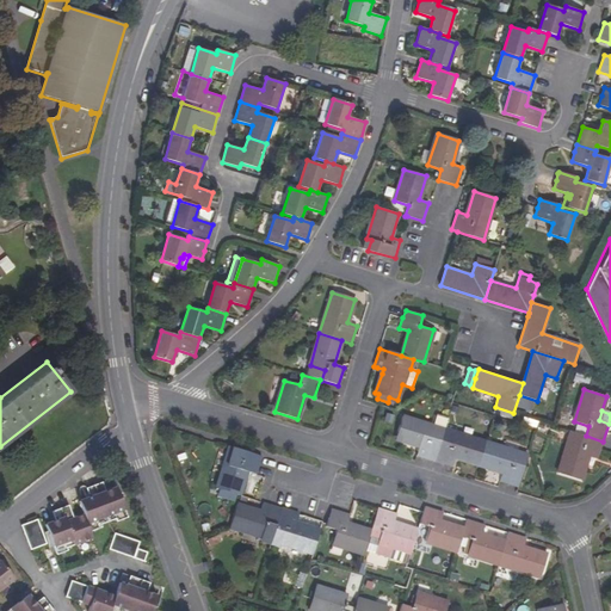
[(417,456),(434,462),(443,436),(444,431),(402,418),(395,438),(420,446),(417,456)]
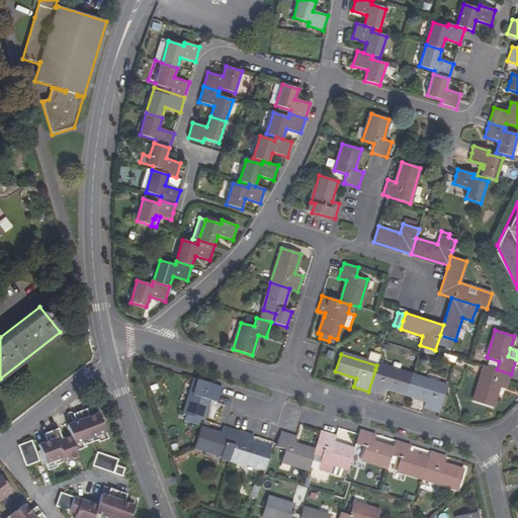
[(497,369),(485,366),(473,401),(492,407),(498,386),(506,390),(511,374),(497,369)]
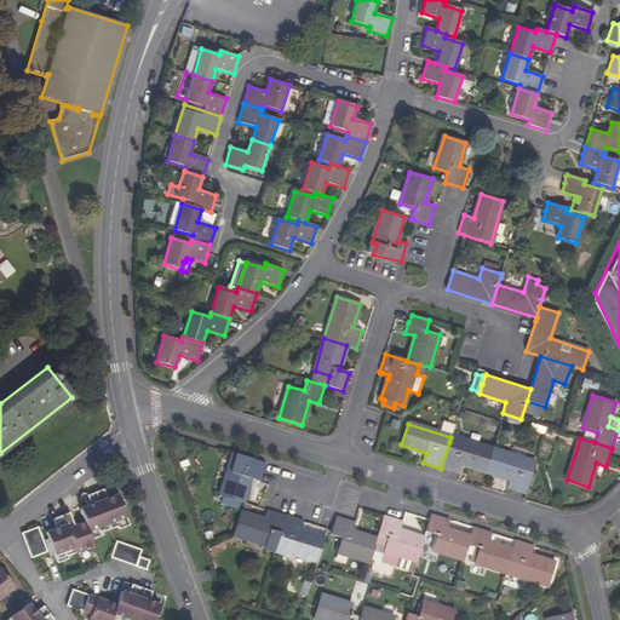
[(461,440),(459,446),(449,442),(441,469),(459,475),(461,464),(486,471),(493,449),(461,440)]
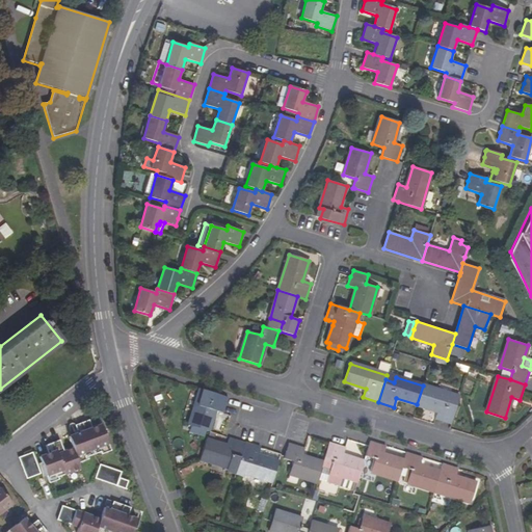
[(451,425),(459,397),(423,386),(417,404),(437,410),(435,419),(451,425)]
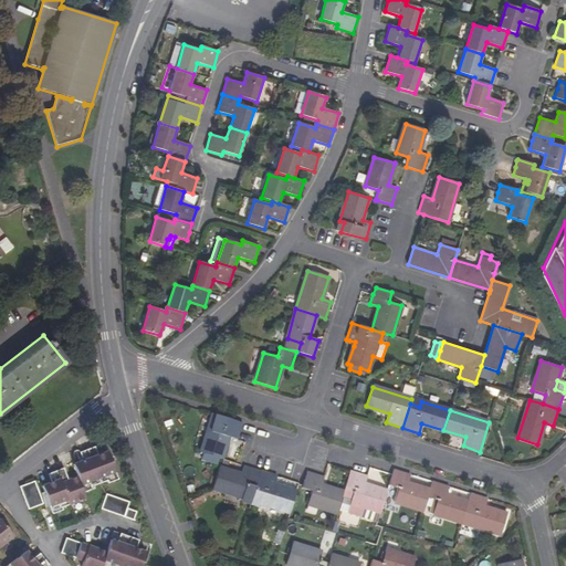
[(218,464),(219,458),(222,459),(229,437),(237,439),(242,423),(213,413),(201,452),(203,453),(201,459),(218,464)]
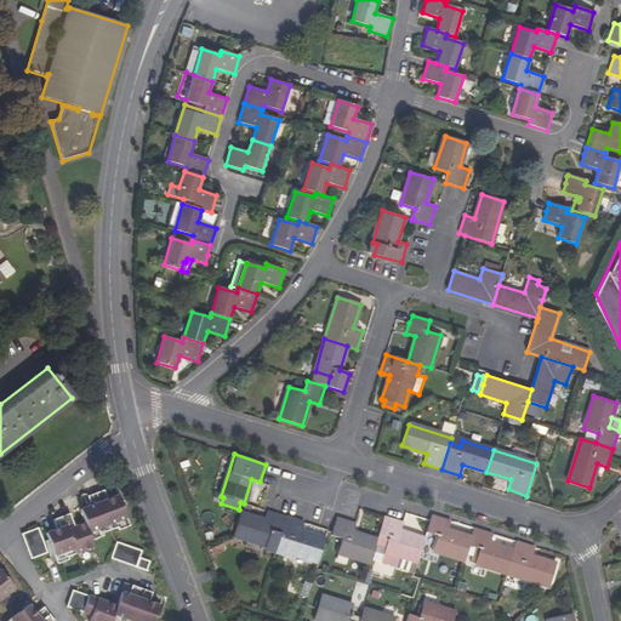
[(81,510),(86,524),(92,540),(103,536),(102,534),(118,528),(119,530),(130,527),(119,495),(108,499),(104,490),(87,496),(91,506),(81,510)]
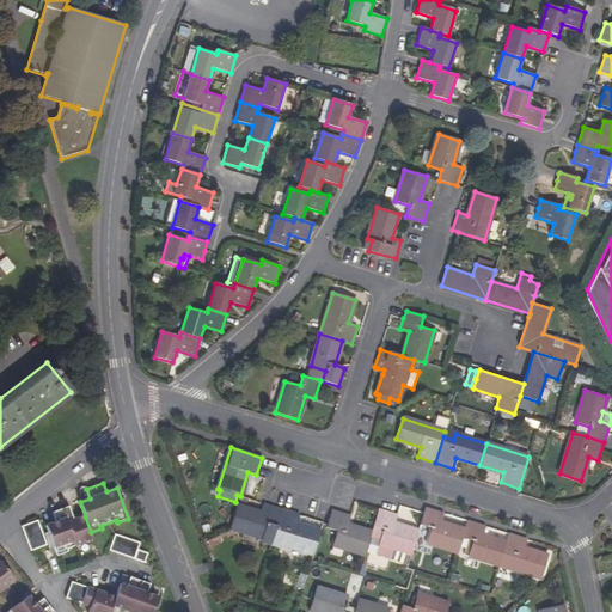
[(261,540),(271,543),(282,509),(263,503),(261,513),(237,506),(230,528),(261,538),(261,540)]
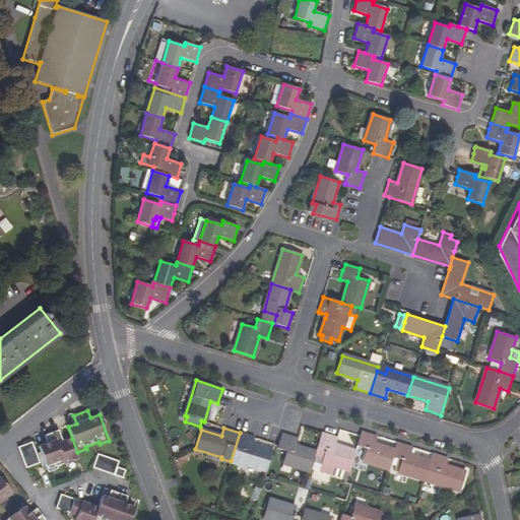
[(79,458),(77,452),(72,439),(63,441),(59,431),(52,433),(63,464),(79,458)]
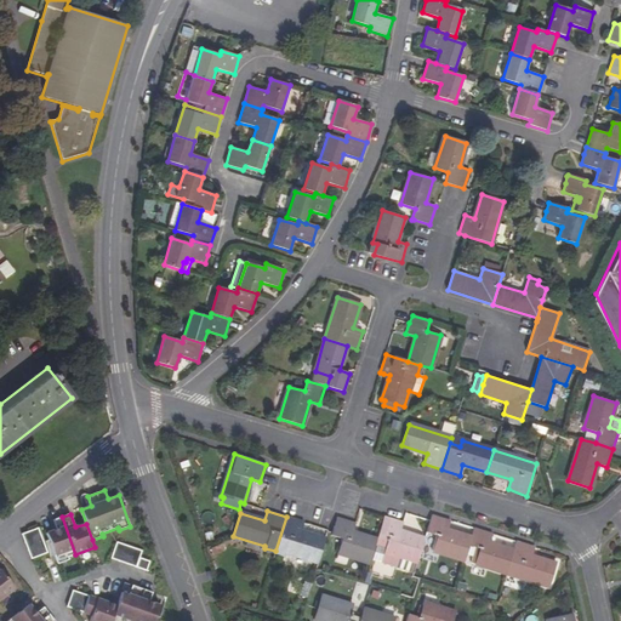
[(432,514),(429,520),(426,533),(436,535),(432,551),(465,560),(469,546),(472,537),(448,530),(450,520),(432,514)]
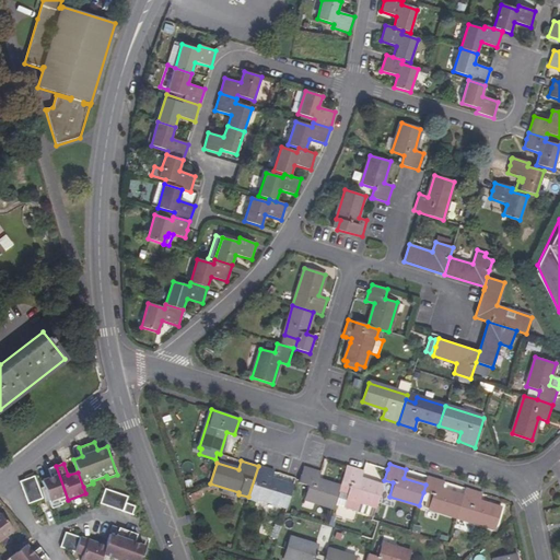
[(363,470),(347,465),(341,481),(346,482),(351,485),(349,492),(345,506),(358,511),(360,501),(376,506),(383,486),(361,479),(363,470)]
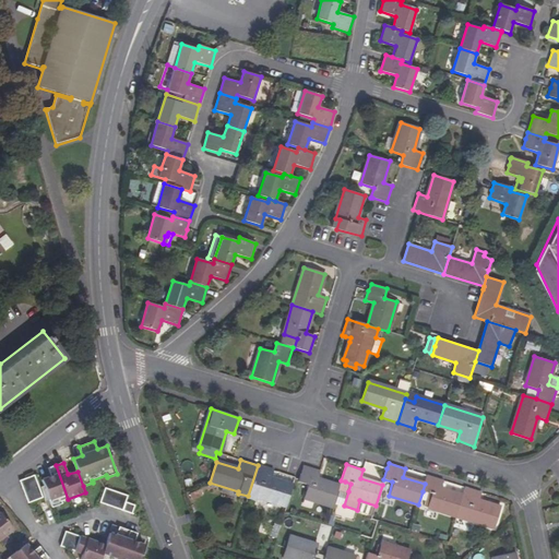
[(61,501),(68,499),(56,465),(48,468),(51,476),(42,480),(52,508),(62,504),(61,501)]
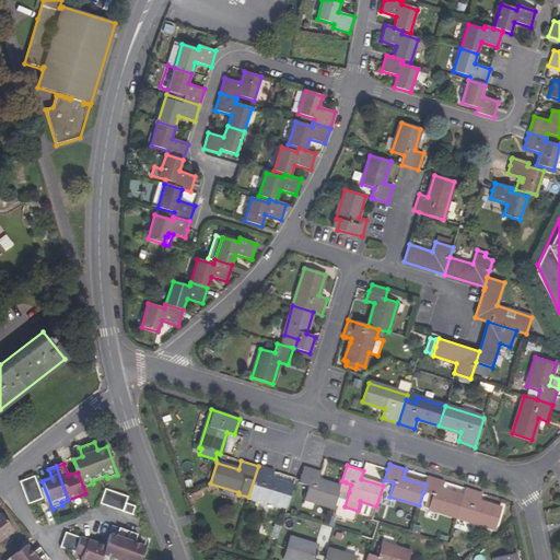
[(275,471),(258,466),(248,497),(258,500),(259,498),(288,506),(293,487),(271,479),(275,471)]
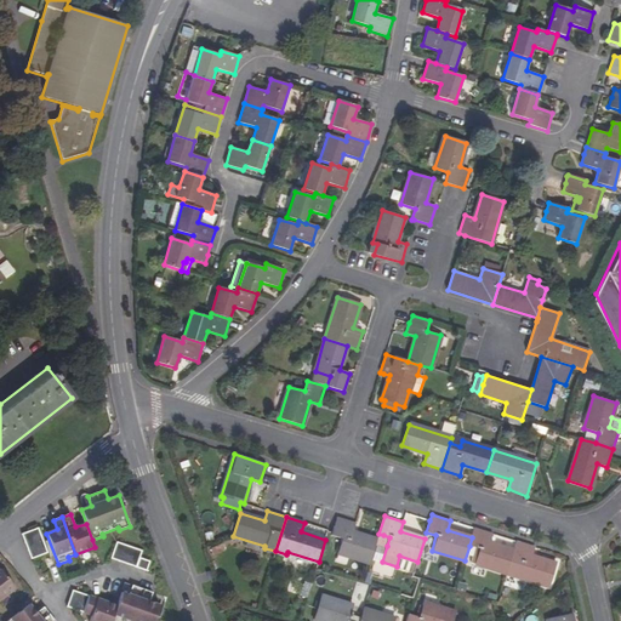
[(370,563),(377,540),(352,533),(355,523),(337,517),(332,531),(331,535),(342,539),(337,553),(370,563)]
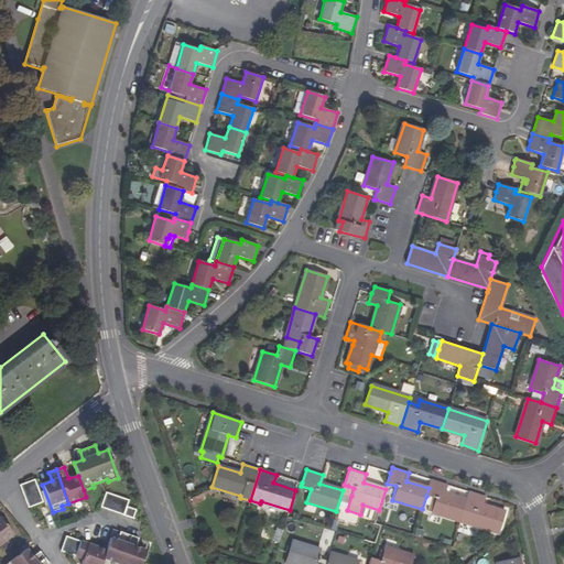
[(35,479),(20,485),(29,508),(43,502),(35,479)]
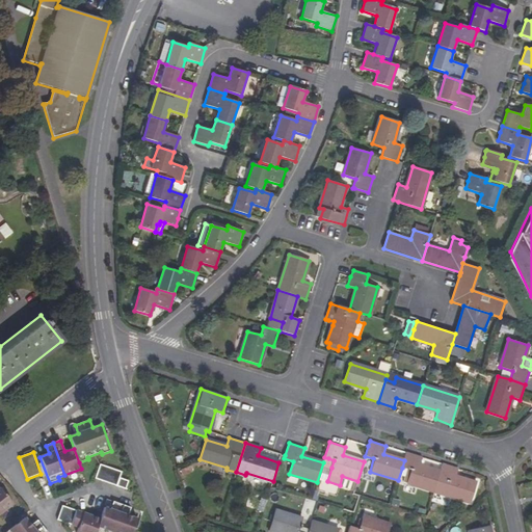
[(422,457),(406,452),(404,460),(402,468),(410,470),(406,483),(434,491),(440,472),(420,466),(422,457)]
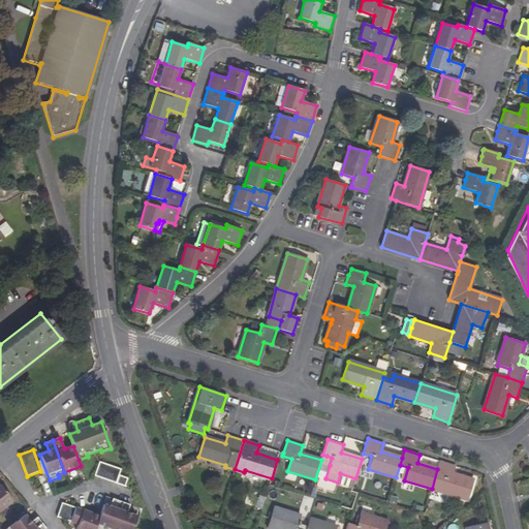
[(456,465),(440,461),(437,469),(432,489),(468,499),(473,479),(453,473),(456,465)]
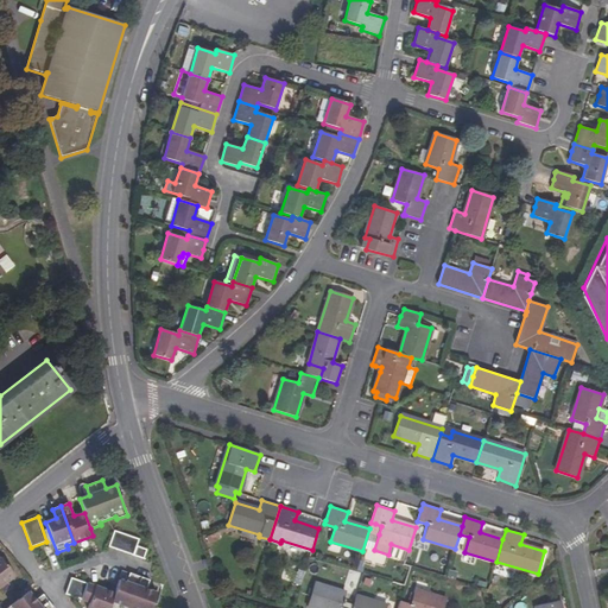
[(114,531),(109,546),(144,558),(146,550),(137,546),(139,539),(114,531)]
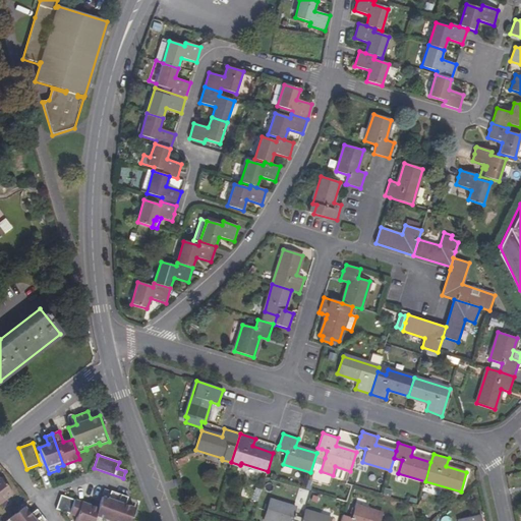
[(1,478),(0,478),(0,503),(13,494),(1,478)]
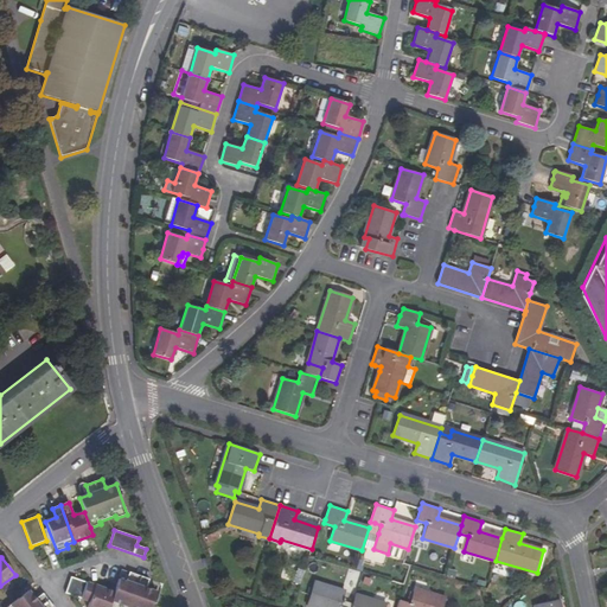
[(120,579),(115,592),(109,606),(151,606),(157,592),(146,588),(148,580),(133,574),(129,582),(120,579)]
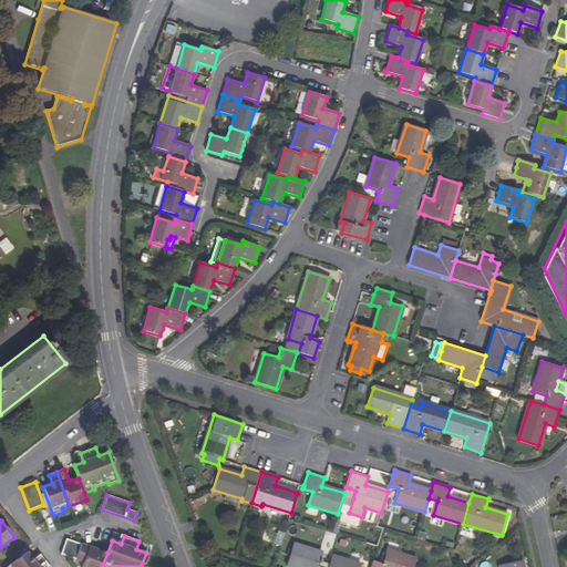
[(102,566),(107,553),(100,550),(100,553),(89,549),(90,547),(66,539),(61,554),(84,563),(82,566),(102,566)]
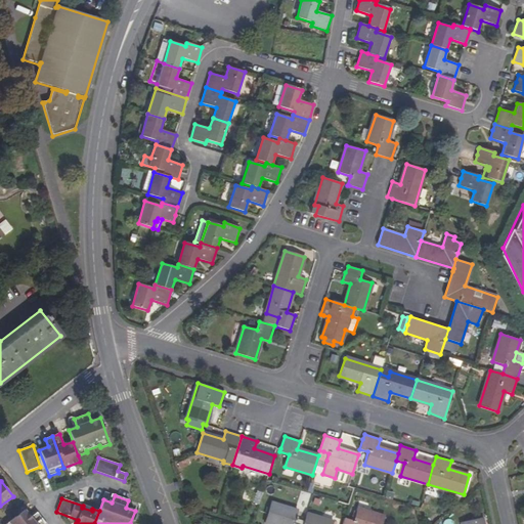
[(294,523),(298,512),(271,504),(265,522),(271,523),(294,523)]
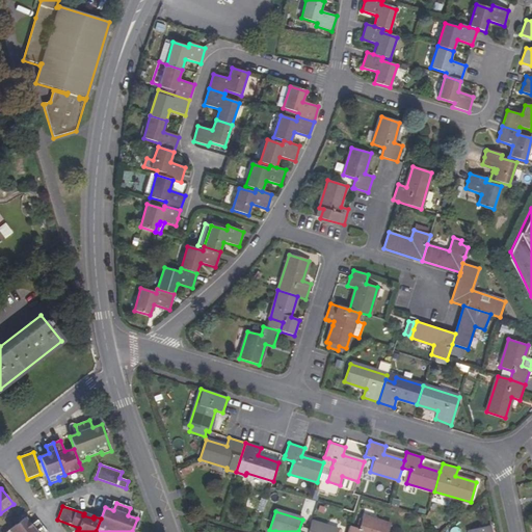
[(350,526),(347,531),(388,531),(391,525),(363,516),(358,529),(350,526)]
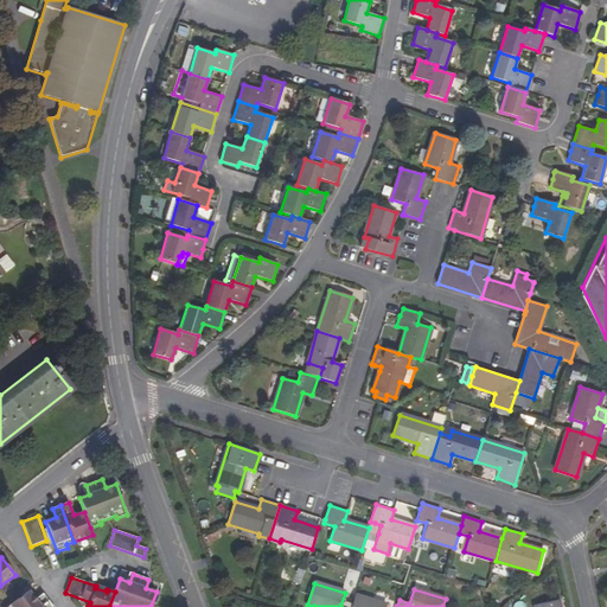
[(29,592),(7,606),(52,606),(43,594),(36,599),(29,592)]
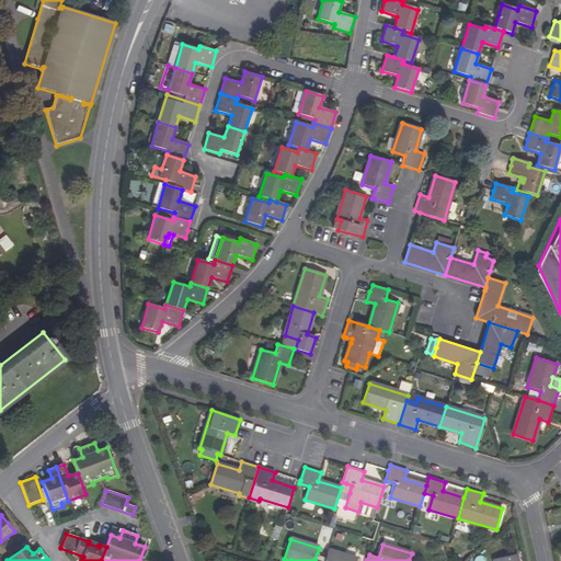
[(356,560),(357,560),(328,550),(324,560),(356,560)]
